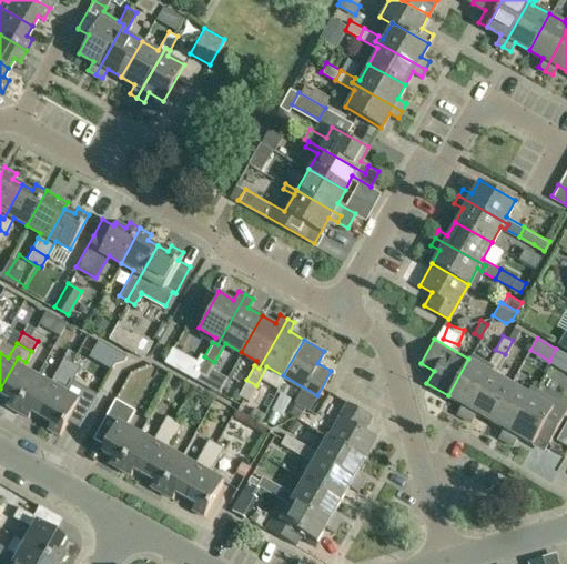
[(69,348),(58,366),(73,375),(79,364),(71,360),(77,351),(69,348)]
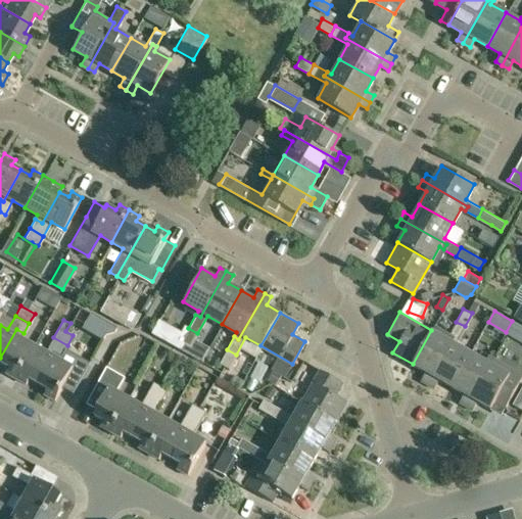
[(520,338),(521,334),(521,326),(513,321),(507,331),(520,338)]
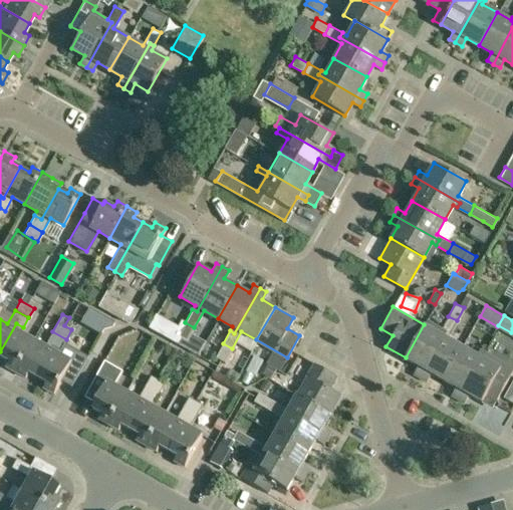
[(424,324),(406,357),(418,364),(413,372),(420,375),(445,330),(450,333),(457,320),(448,316),(441,328),(426,319),(424,324)]
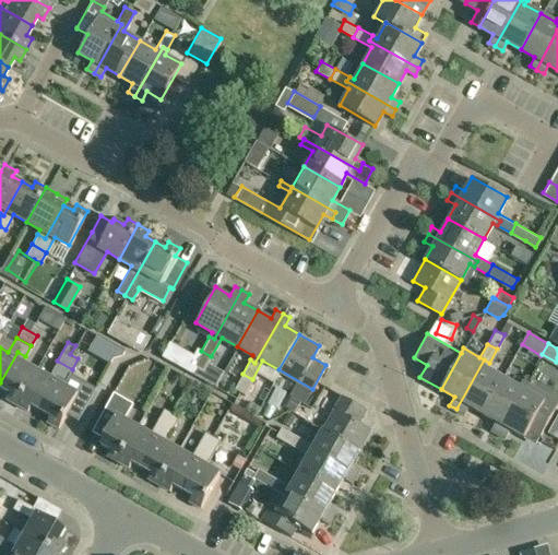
[(211,356),(201,351),(193,364),(203,369),(211,356)]
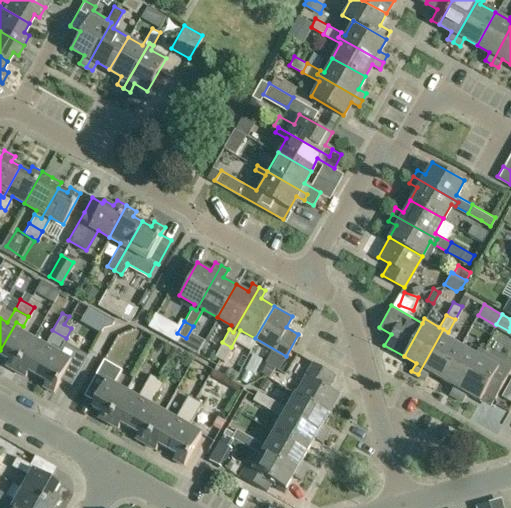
[(16,322),(0,350),(0,353),(8,357),(5,363),(15,368),(33,337),(21,330),(23,326),(16,322)]
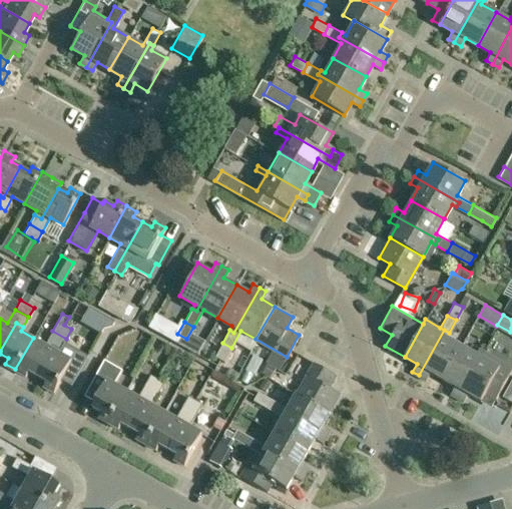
[(195,330),(190,340),(205,349),(211,338),(195,330)]
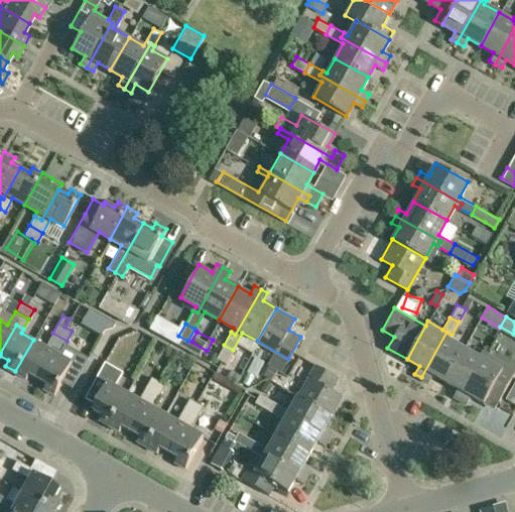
[(446,332),(421,377),(427,381),(432,373),(444,380),(464,347),(448,339),(452,335),(446,332)]
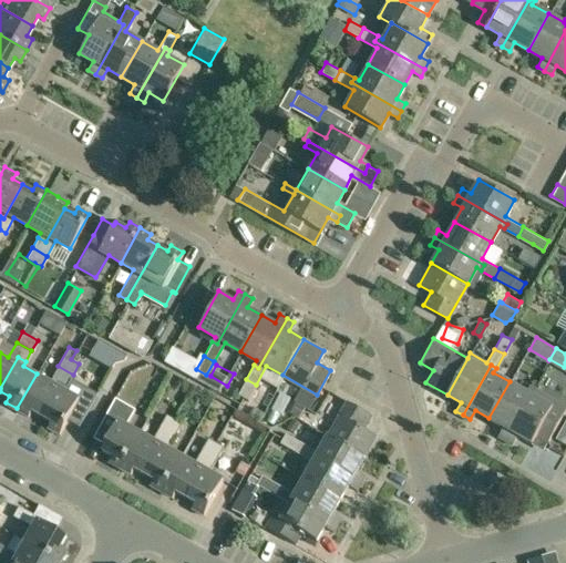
[(37,374),(17,408),(28,415),(31,408),(41,415),(60,380),(68,385),(73,375),(58,366),(50,380),(37,374)]
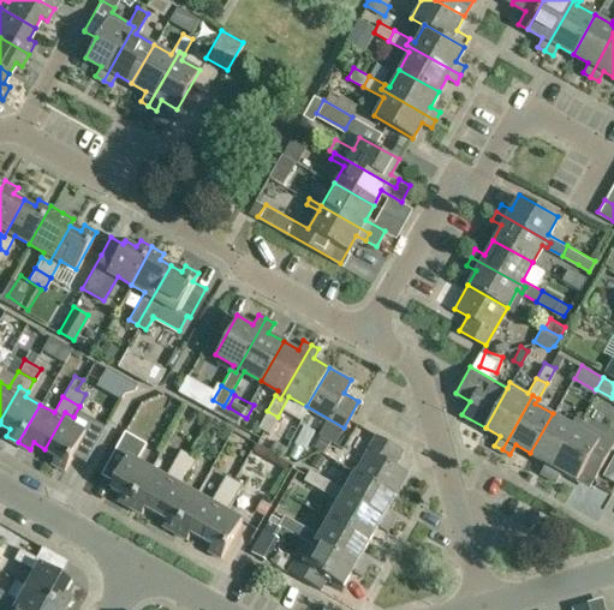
[(553,413),(530,453),(546,461),(540,471),(547,476),(578,420),(583,424),(584,423),(591,410),(582,404),(570,423),(553,413)]
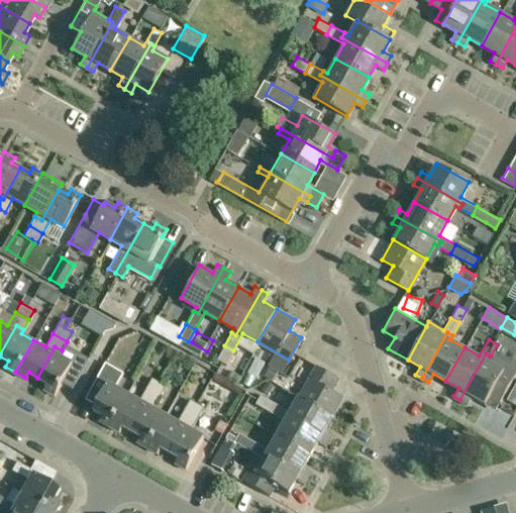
[(54,394),(62,380),(72,386),(88,357),(66,345),(63,350),(62,350),(55,346),(37,378),(46,383),(43,388),(54,394)]
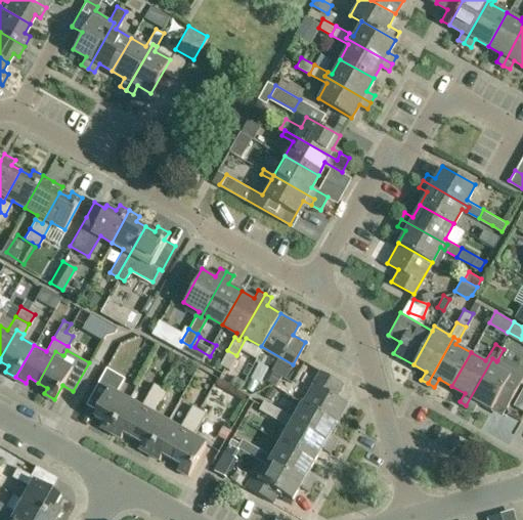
[(236,355),(227,350),(220,362),(228,367),(236,355)]
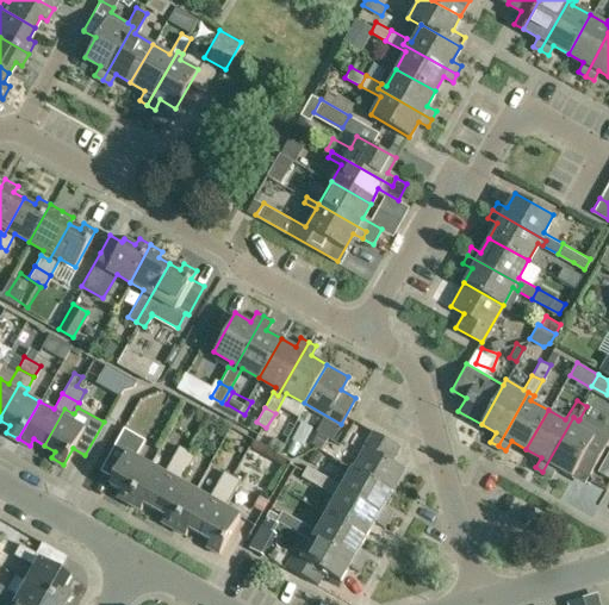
[(608,436),(579,419),(578,420),(573,417),(542,472),(551,475),(557,466),(571,475),(577,465),(589,472),(608,436)]
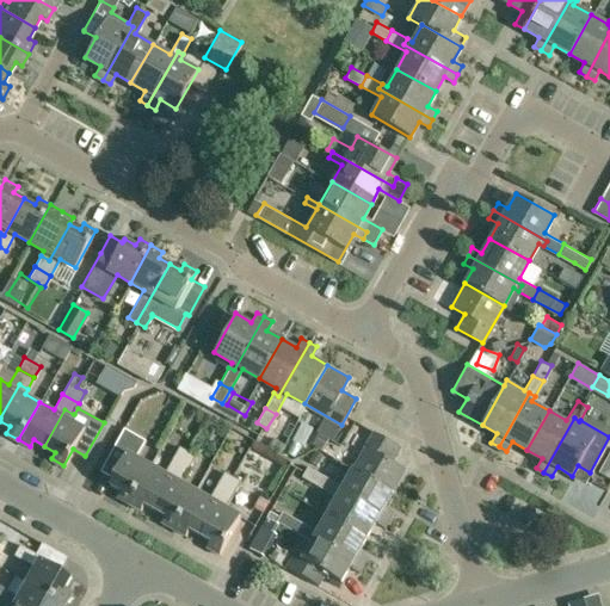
[(117,439),(102,467),(114,474),(109,482),(121,488),(117,495),(128,501),(149,464),(135,456),(146,438),(130,430),(124,426),(117,439)]
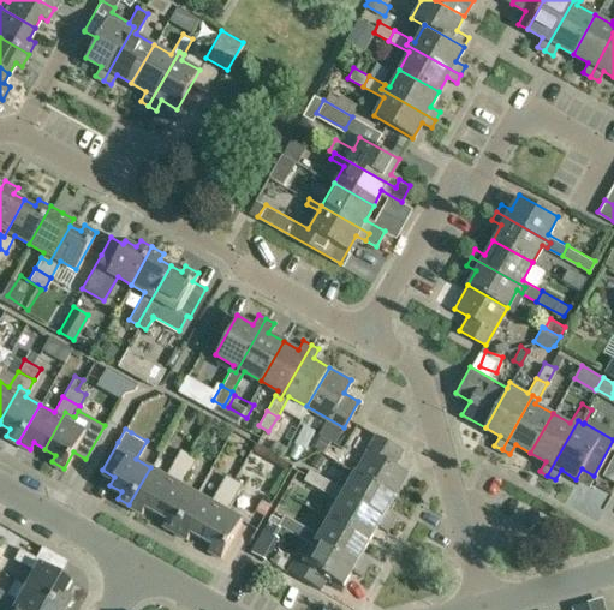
[(403,448),(376,434),(368,447),(355,470),(394,492),(407,470),(394,462),(403,448)]
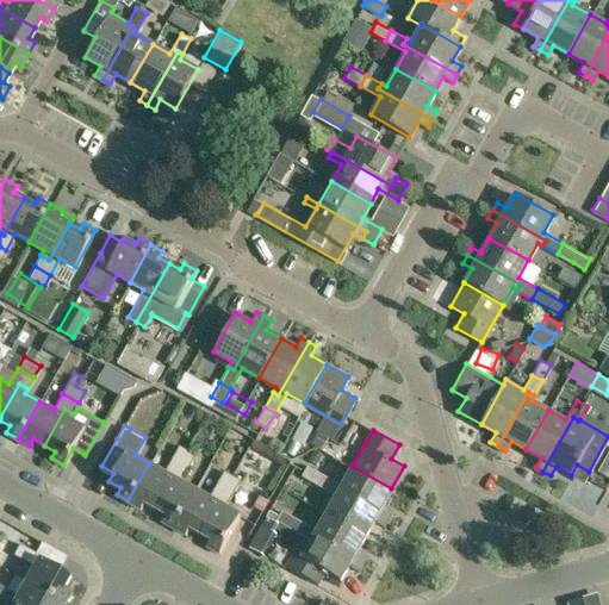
[(179,443),(173,455),(190,463),(196,453),(187,448),(179,443)]
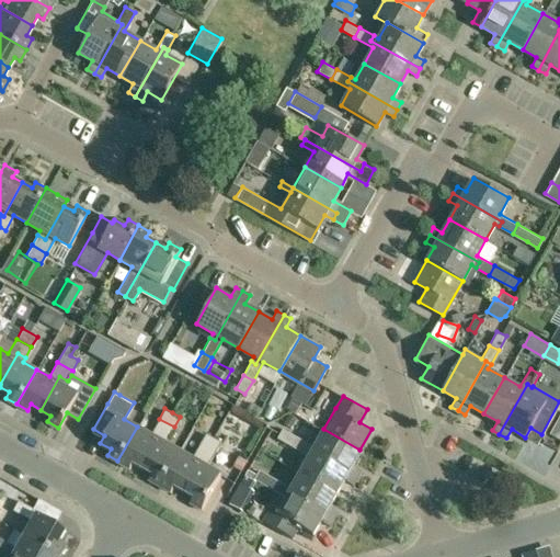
[(137,427),(117,461),(128,467),(132,461),(141,466),(160,433),(168,438),(174,427),(159,419),(150,433),(137,427)]
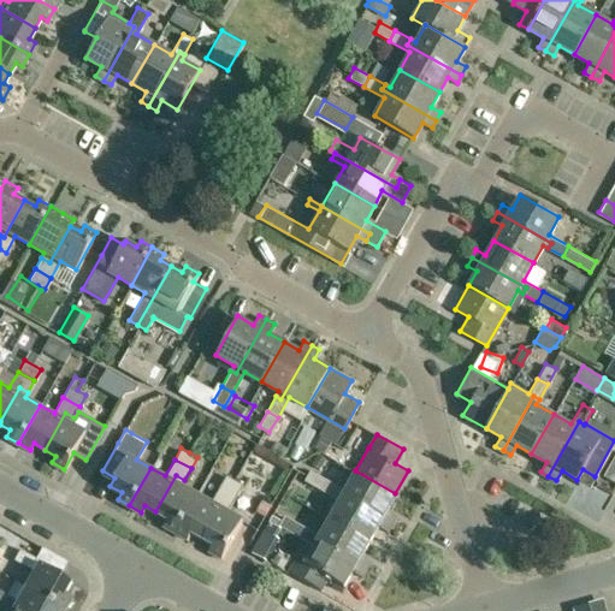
[(319,487),(325,478),(309,469),(303,479),(319,487)]
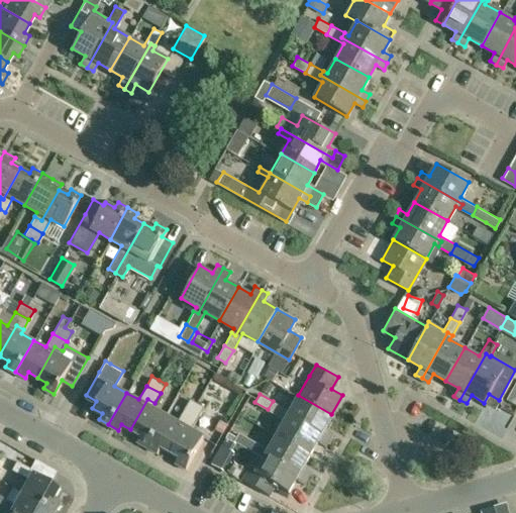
[(290,410),(286,408),(283,412),(328,438),(332,431),(324,427),(331,414),(298,395),(290,410)]
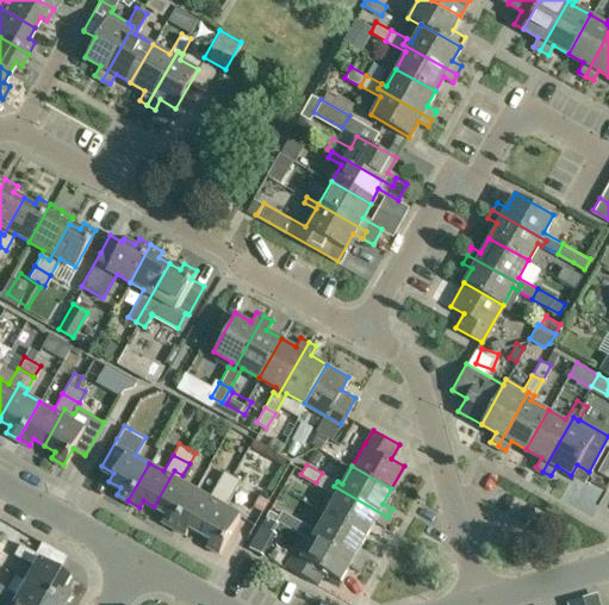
[(224,469),(217,480),(234,490),(240,478),(232,474),(224,469)]
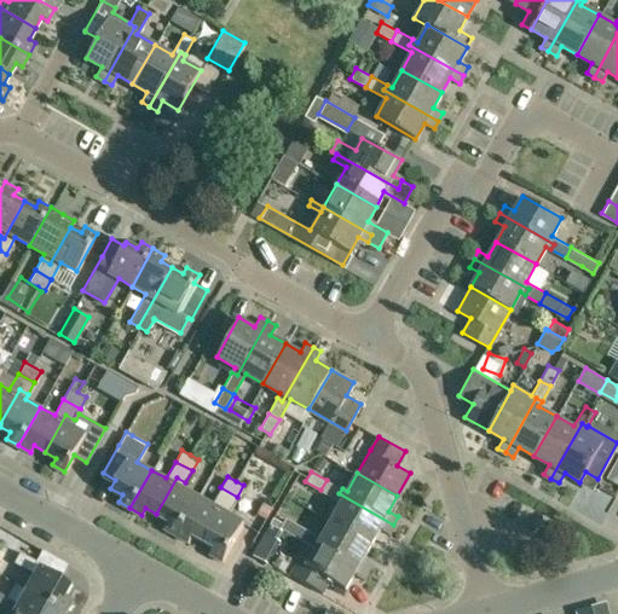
[(177,478),(156,514),(167,520),(163,527),(175,534),(197,496),(183,487),(185,482),(177,478)]
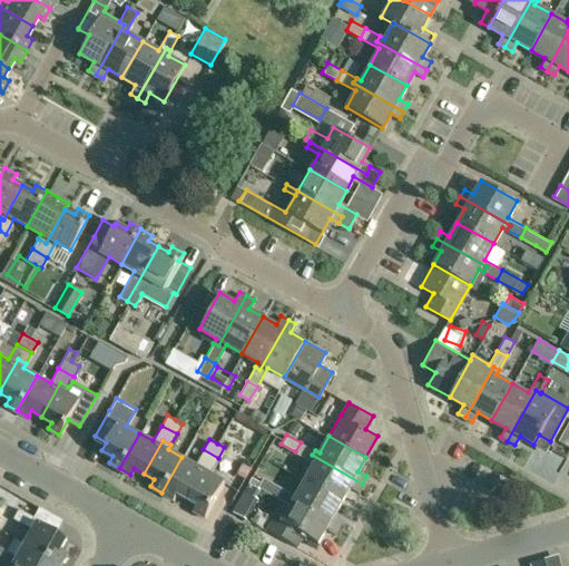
[(301,442),(295,451),(314,462),(305,478),(342,499),(350,486),(359,490),(362,484),(312,455),(315,450),(301,442)]
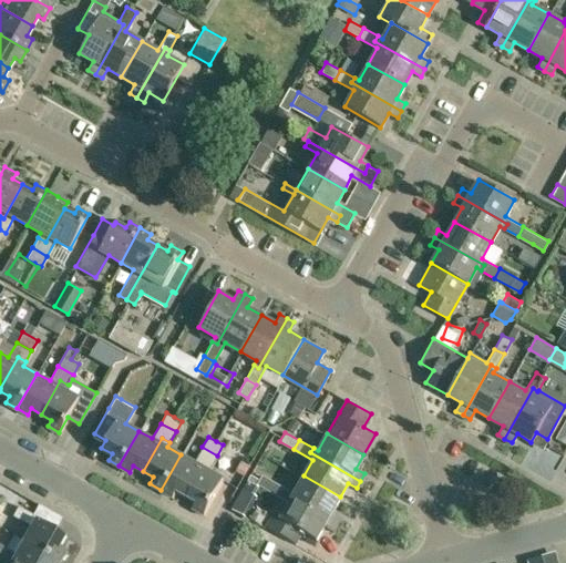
[(181,454),(161,490),(172,495),(175,490),(185,495),(204,461),(212,466),(217,456),(202,447),(194,461),(181,454)]
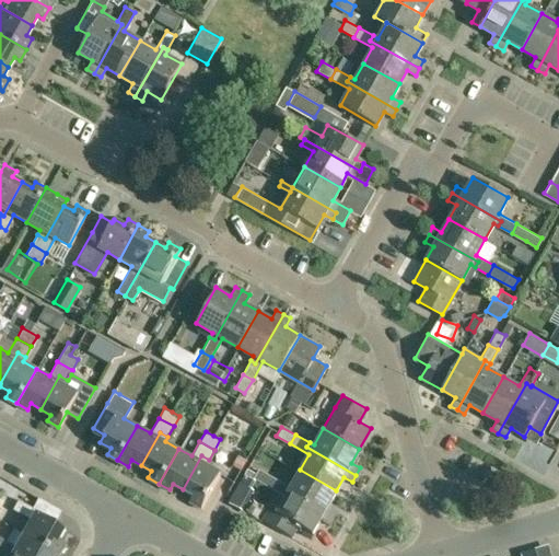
[(241,467),(247,456),(240,453),(233,464),(241,467)]
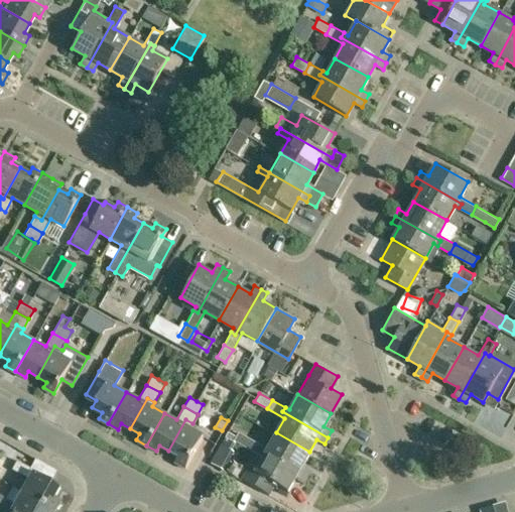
[(185,419),(168,451),(177,456),(174,461),(184,467),(203,434),(190,427),(192,423),(185,419)]
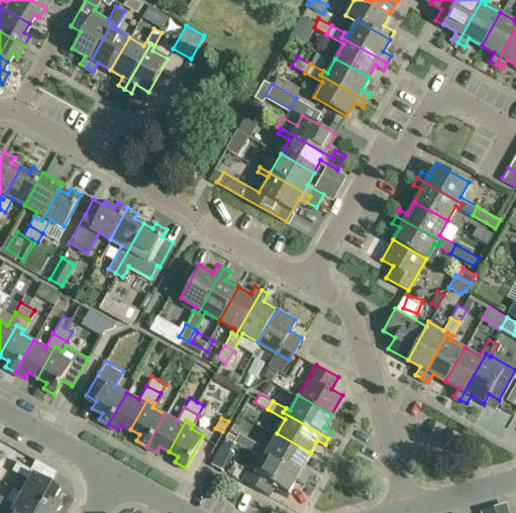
[(246,447),(251,438),(238,431),(233,440),(246,447)]
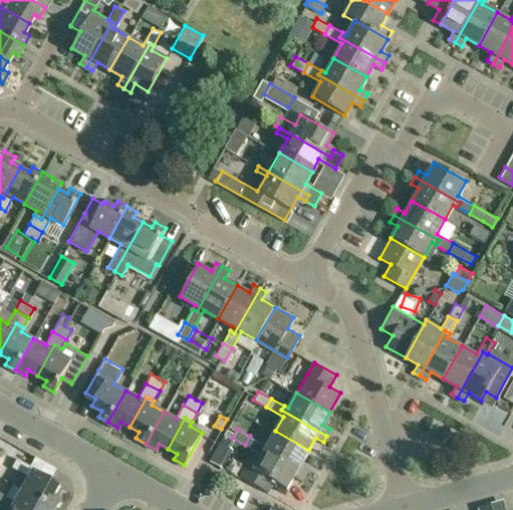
[(267,446),(262,443),(260,448),(305,473),(309,467),(301,462),(308,450),(275,431),(267,446)]
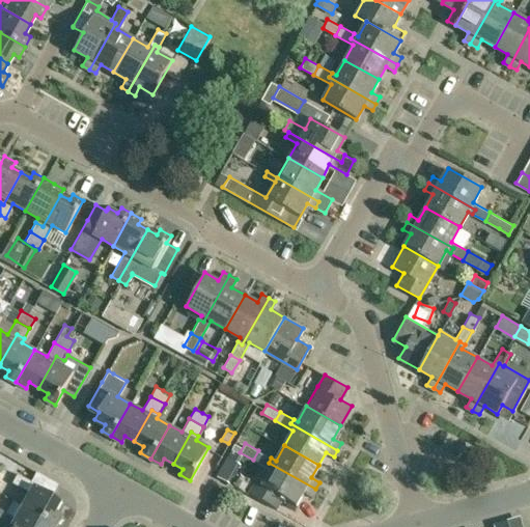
[(258,450),(253,460),(271,470),(262,484),(255,480),(248,492),(276,507),(282,497),(296,504),(303,491),(311,496),(315,489),(269,463),(271,458),(258,450)]
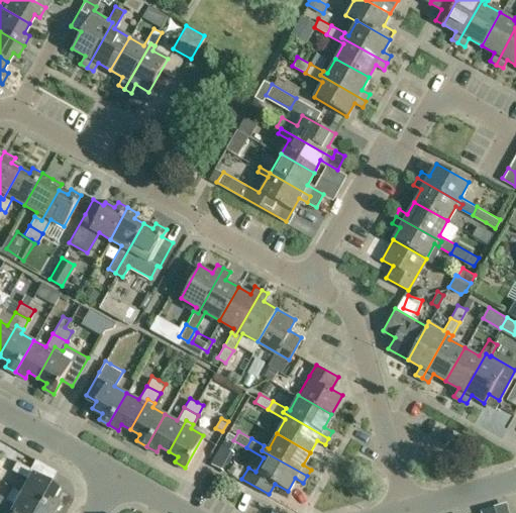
[(22,491),(55,509),(60,499),(55,496),(60,486),(29,469),(30,467),(16,459),(11,469),(29,479),(22,491)]
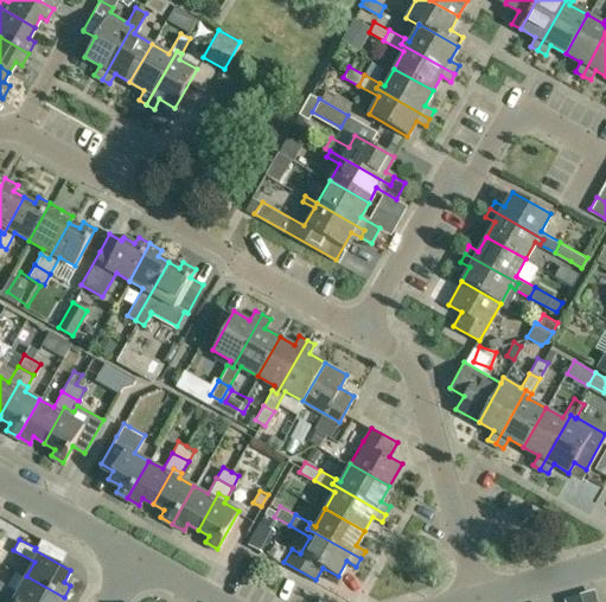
[(18,590),(13,587),(8,595),(20,601),(61,601),(64,597),(26,576),(18,590)]
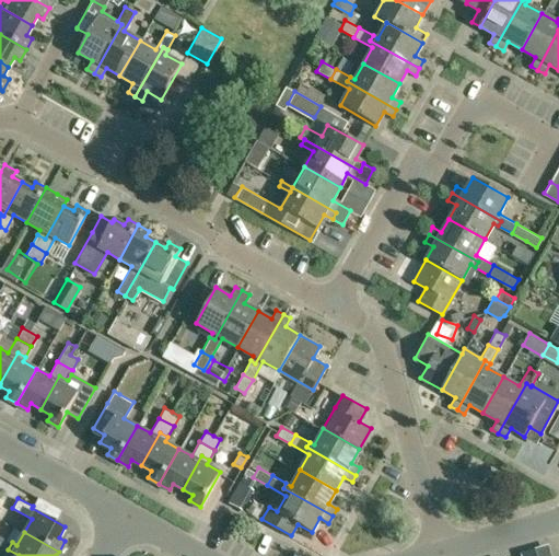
[(12,542),(2,536),(0,540),(0,554),(2,555),(19,555),(8,549),(12,542)]
